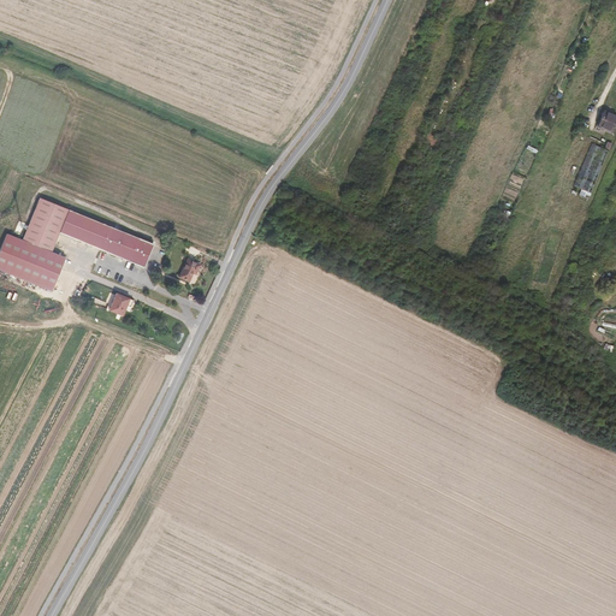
[(615,118),(610,116),(611,113),(604,111),(598,126),(612,132),(615,123),(615,118)]
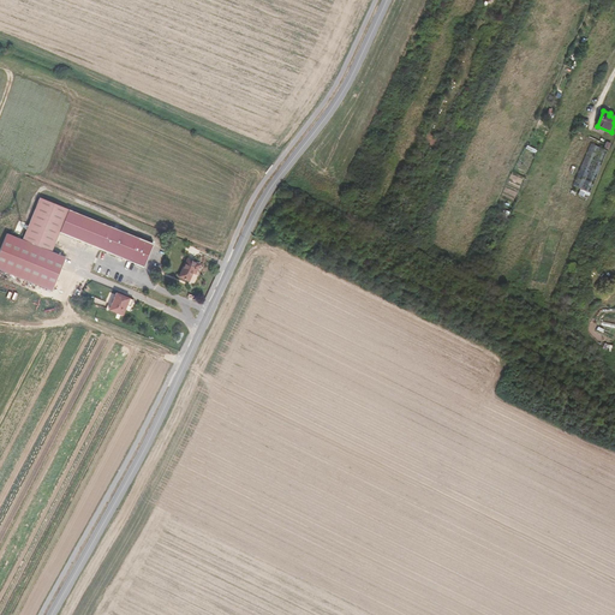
[(573,185),(580,189),(589,192),(608,150),(591,144),(573,185)]
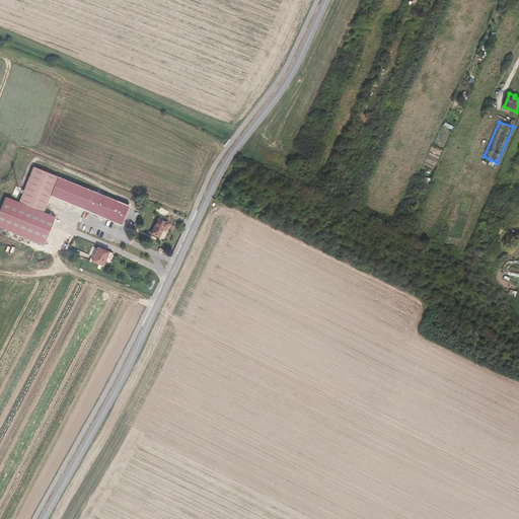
[(6,197),(0,213),(0,226),(44,245),(55,218),(44,213),(51,197),(123,227),(131,208),(34,167),(38,161),(25,156),(11,191),(22,196),(19,203),(6,197)]
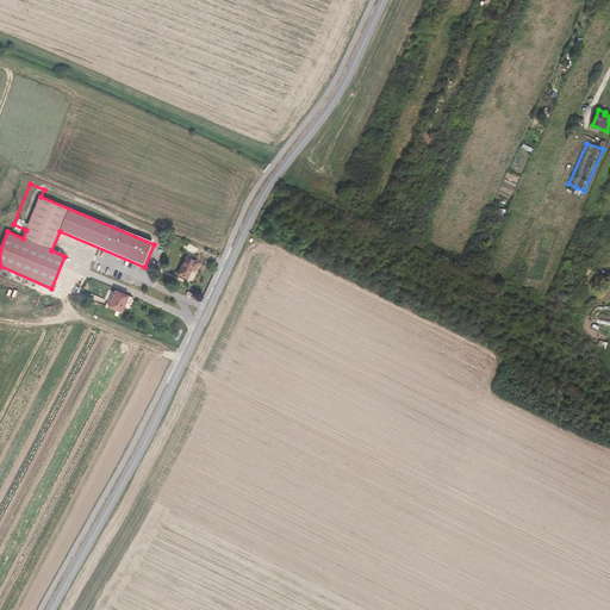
[(197,274),(200,265),(186,259),(179,278),(190,282),(193,273),(197,274)]
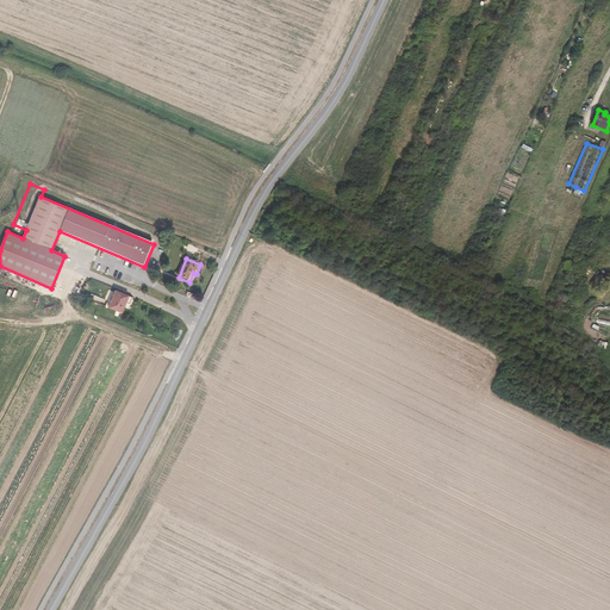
[(129,294),(110,288),(106,299),(109,300),(106,307),(123,313),(129,294)]
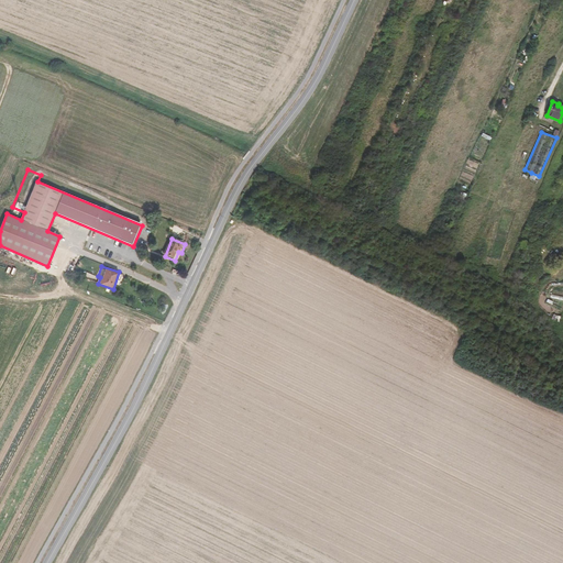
All buildings are outlined.
